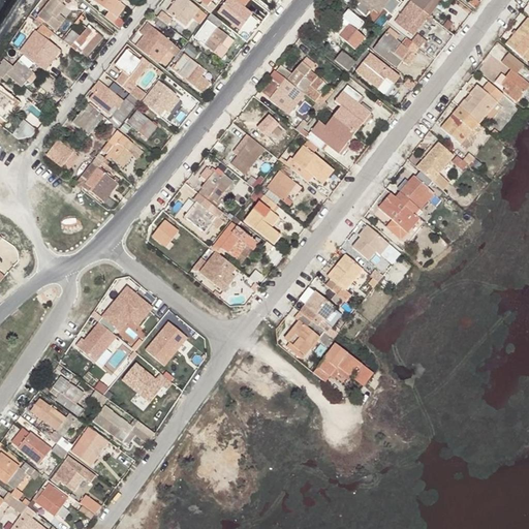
[(52,0),(35,20),(41,24),(42,25),(43,23),(56,32),(61,25),(55,20),(58,16),(65,8),(62,5),(65,0),(52,0)]
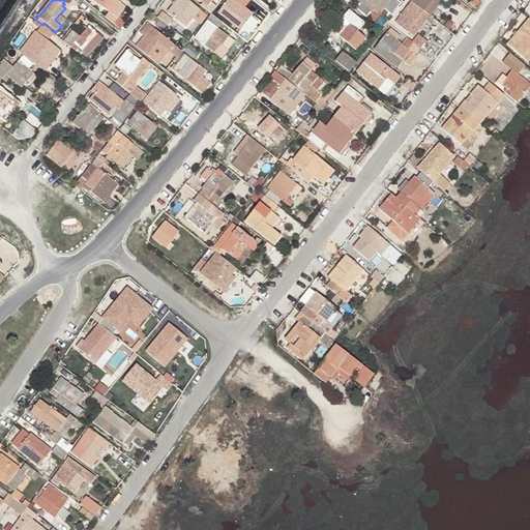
[(116,0),(92,0),(111,15),(120,2),(116,0)]
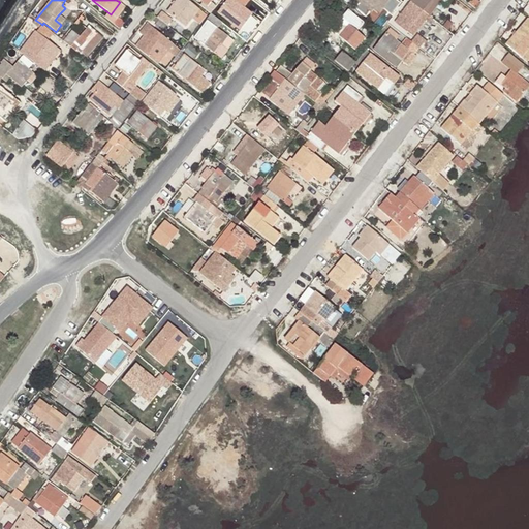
[(186,27),(200,9),(187,0),(179,0),(168,13),(186,27)]
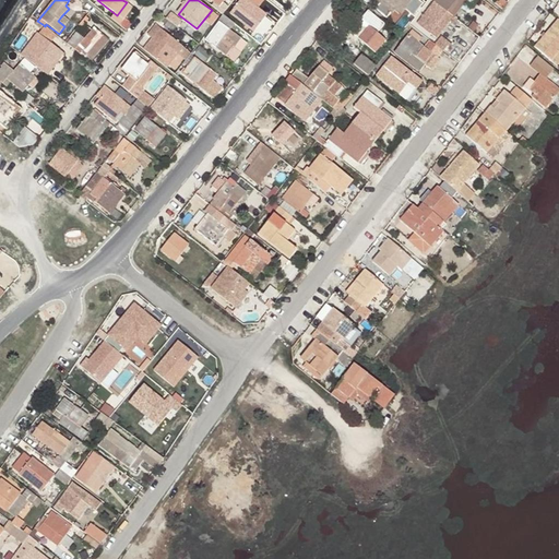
[(254,32),(265,16),(245,0),(241,0),(232,13),(254,32)]
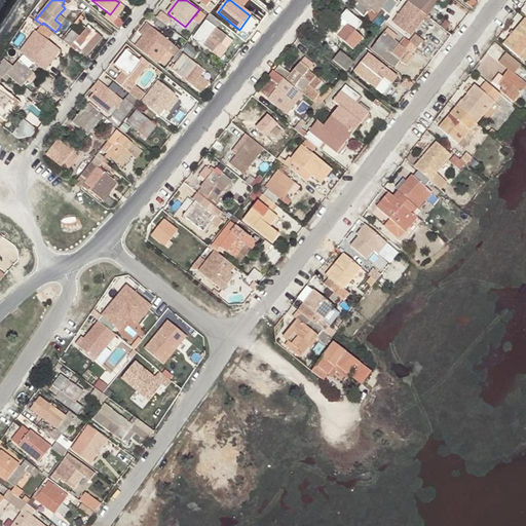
[(372,7),(376,11),(385,0),(353,0),(358,3),(353,8),(364,17),(372,7)]
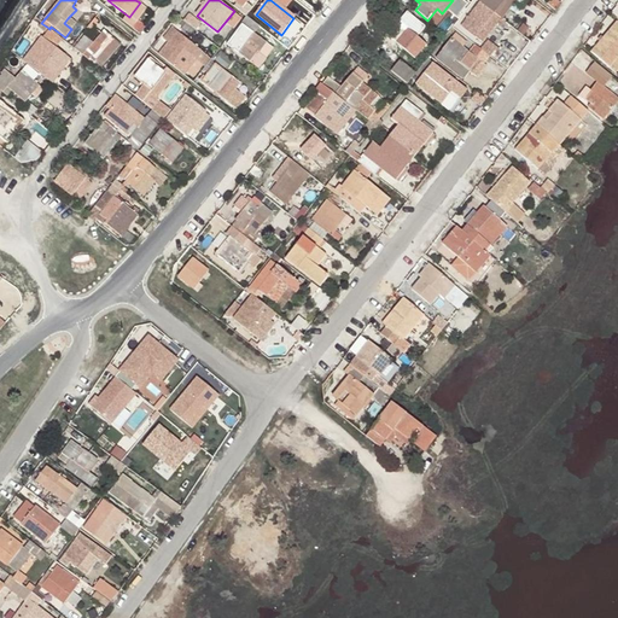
[(458,17),(468,4),(464,0),(455,0),(448,10),(458,17)]
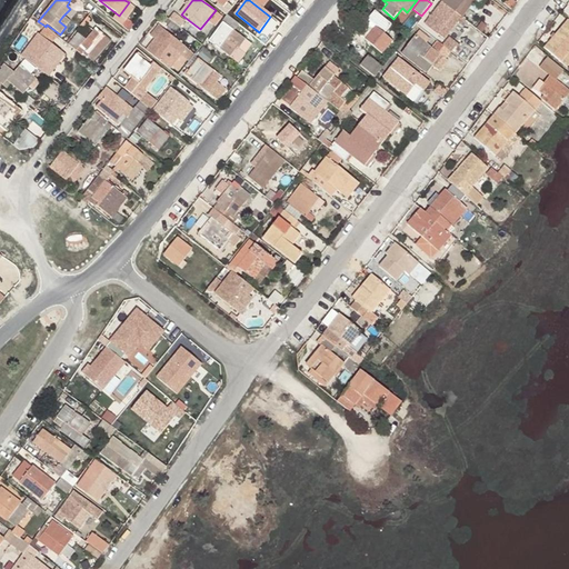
[(443,0),(442,2),(461,17),(475,0),(443,0)]
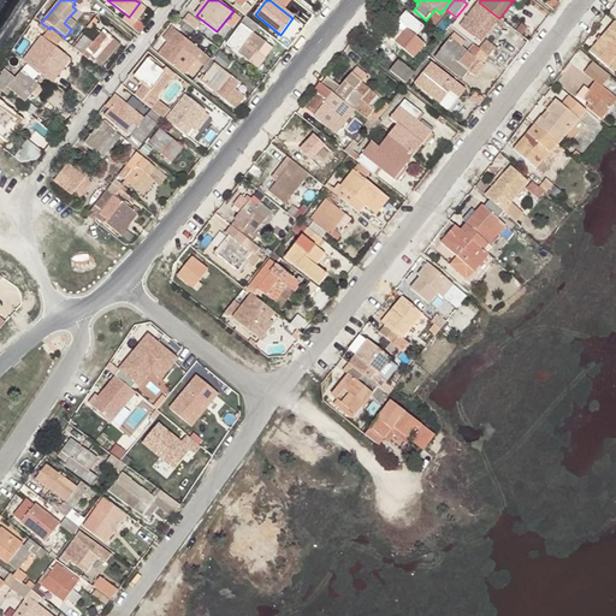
[(140,3),(129,17),(136,21),(146,7),(140,3)]
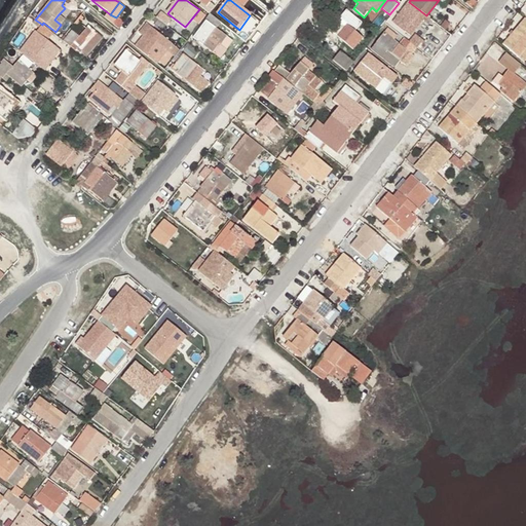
[(428,24),(431,20),(426,15),(409,2),(393,23),(411,36),(423,20),(428,24)]
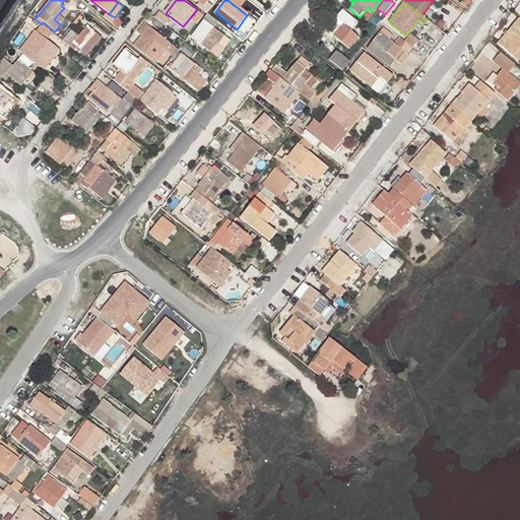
[(364,20),(372,11),(368,7),(360,17),(364,20)]
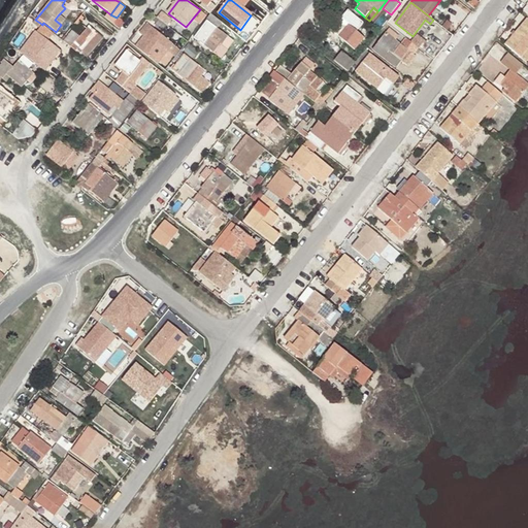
[(223,23),(211,14),(206,21),(207,22),(195,38),(221,59),(227,51),(221,45),(228,37),(218,29),(223,23)]
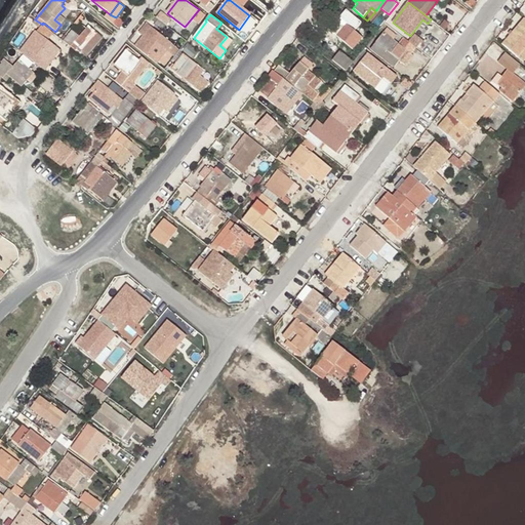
[(64,21),(57,15),(54,19),(61,25),(64,21)]
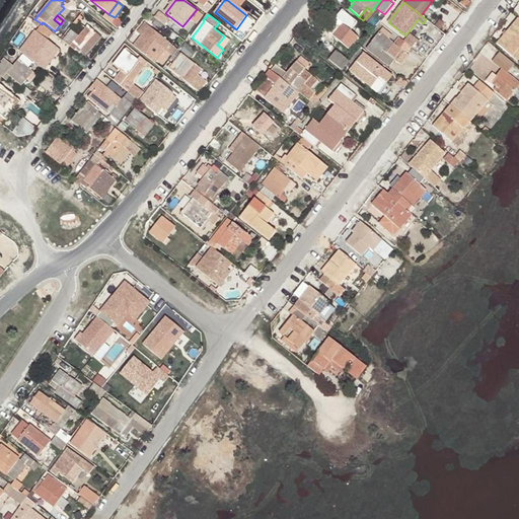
[(253,20),(246,15),(236,29),(242,34),(253,20)]
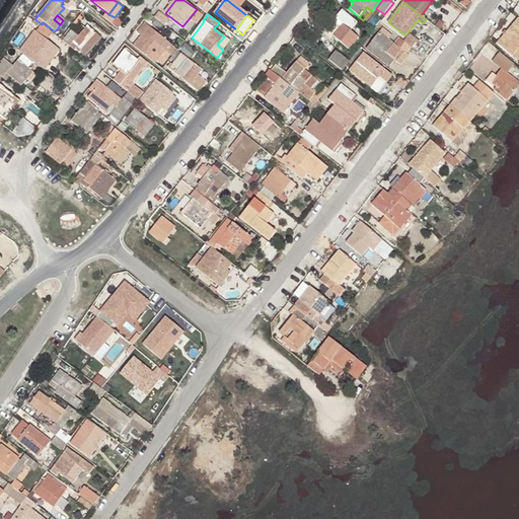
[(343,24),(351,31),(357,24),(349,17),(343,24)]
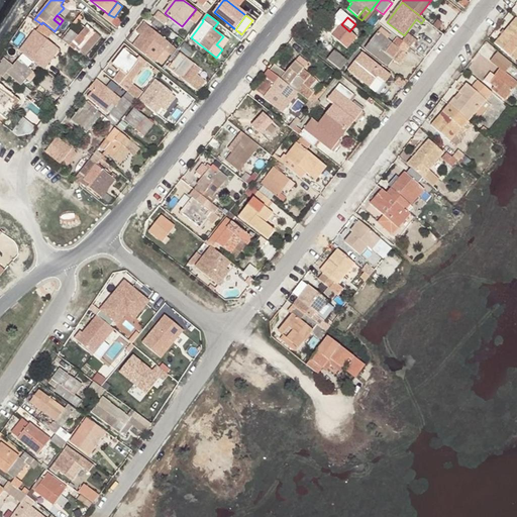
[(516,19),(495,45),(515,62),(516,59),(516,19)]
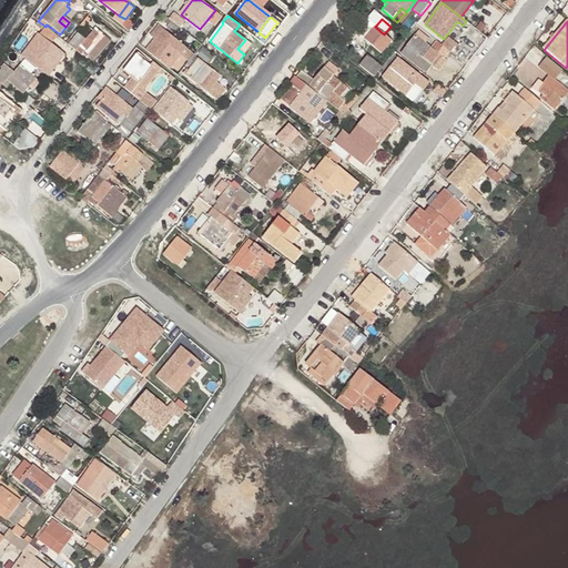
[(57,37),(46,27),(44,26),(38,34),(50,44),(57,37)]
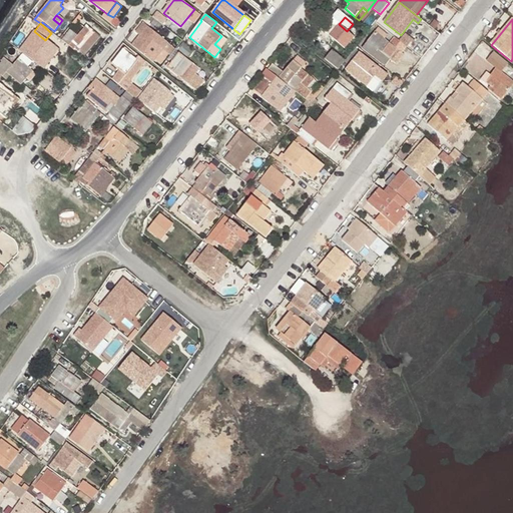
[(355,37),(347,31),(339,24),(330,35),(346,48),(355,37)]
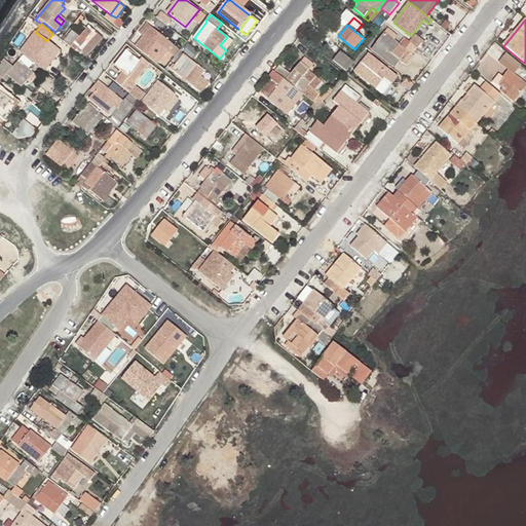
[(71,32),(63,42),(78,54),(81,51),(96,33),(87,27),(78,38),(71,32)]
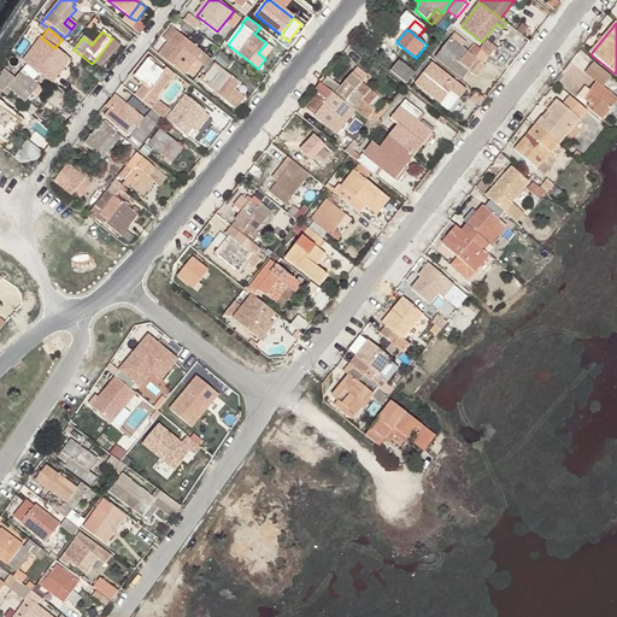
[(159,56),(184,76),(203,52),(177,33),(159,56)]
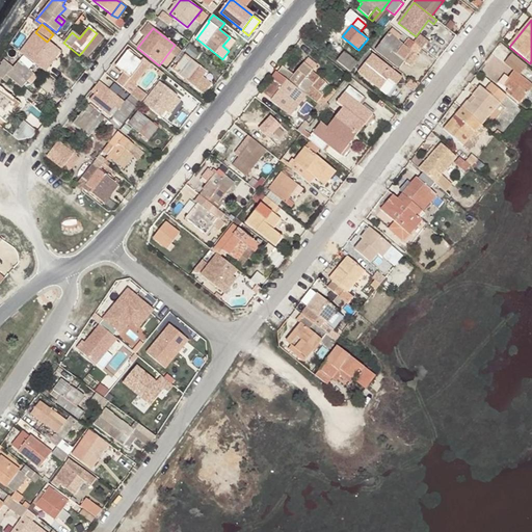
[(415,43),(409,38),(404,46),(398,41),(402,36),(393,29),(376,49),(400,68),(404,61),(408,64),(421,48),(415,43)]
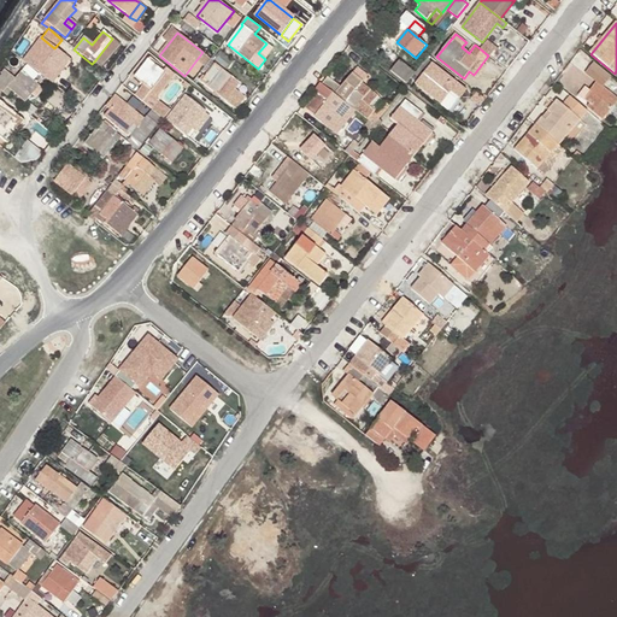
[(41,37),(22,62),(51,84),(70,59),(54,48),(41,37)]
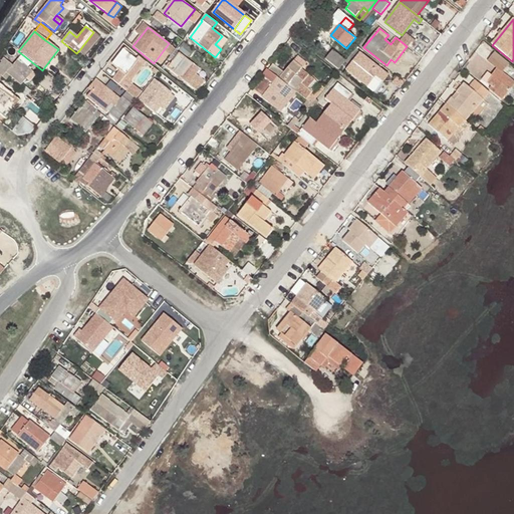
[(99,37),(93,32),(79,50),(85,54),(99,37)]
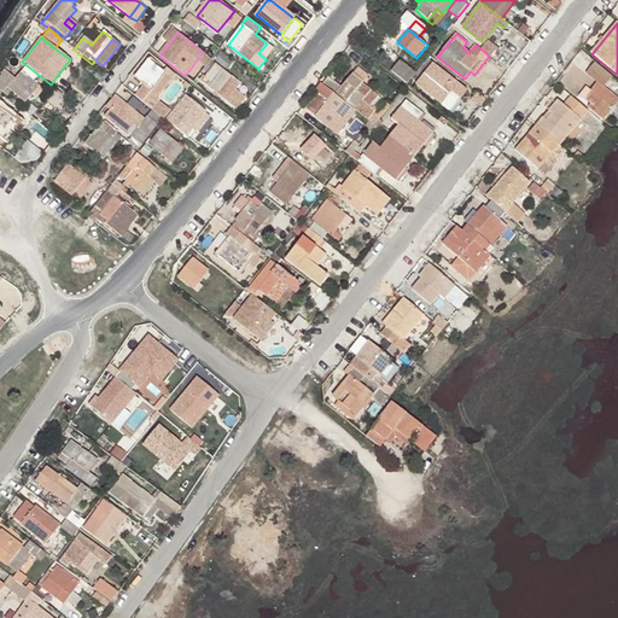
[(482,50),(489,56),(490,57),(497,48),(488,41),(482,50)]
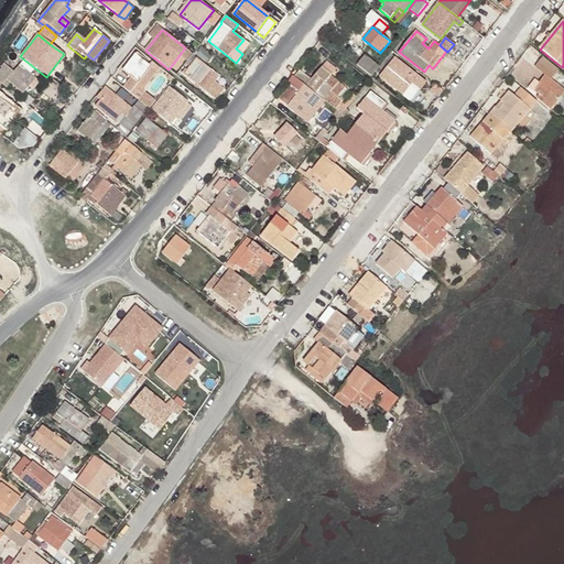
[(250,45),(243,40),(236,49),(242,54),(250,45)]
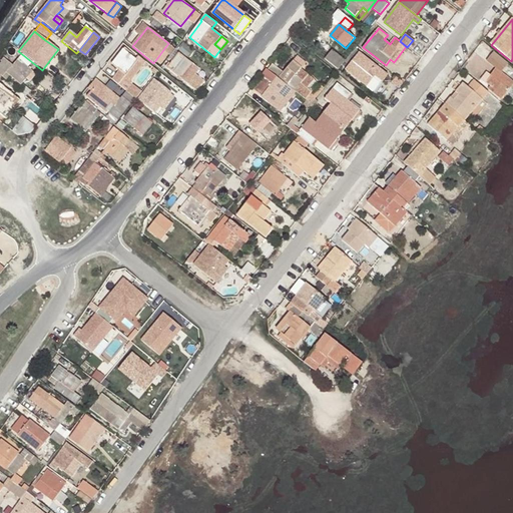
[(79,50),(76,53),(82,58),(85,54),(79,50)]
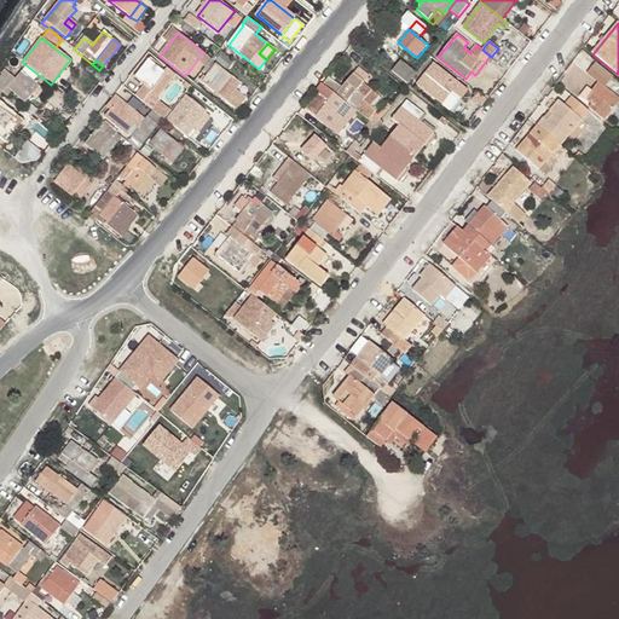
[(150,110),(173,80),(149,61),(136,77),(145,86),(136,98),(150,110)]
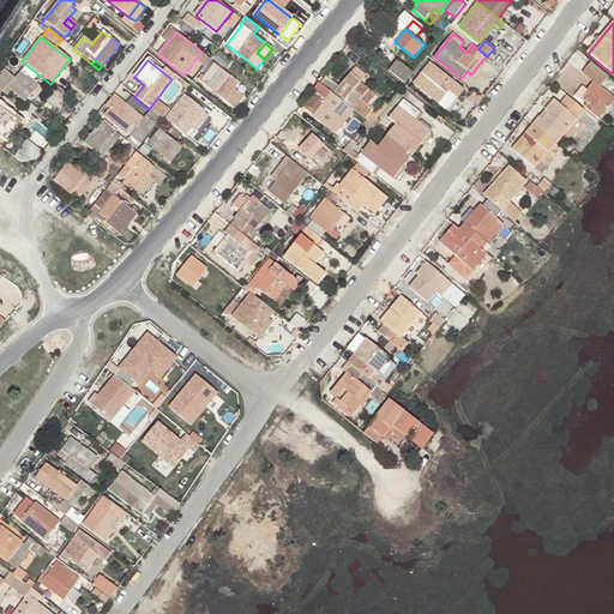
[(390,71),(405,84),(413,73),(398,60),(390,71)]
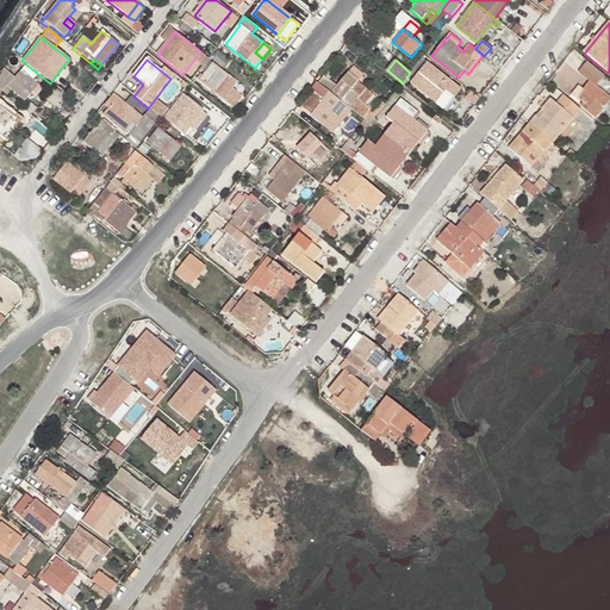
[(454,98),(461,89),(427,62),(411,83),(443,109),(452,97),(454,98)]
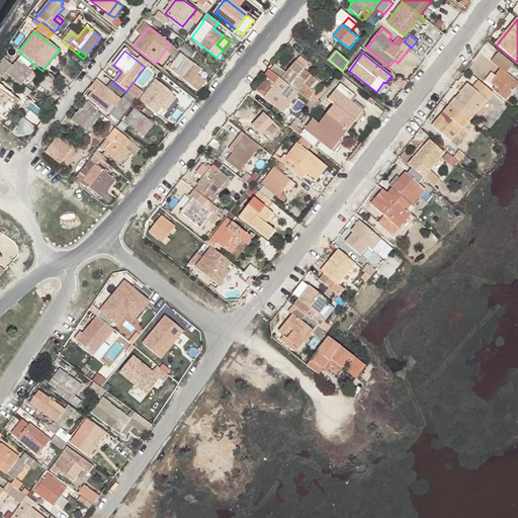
[(189,84),(200,69),(181,54),(169,69),(189,84)]
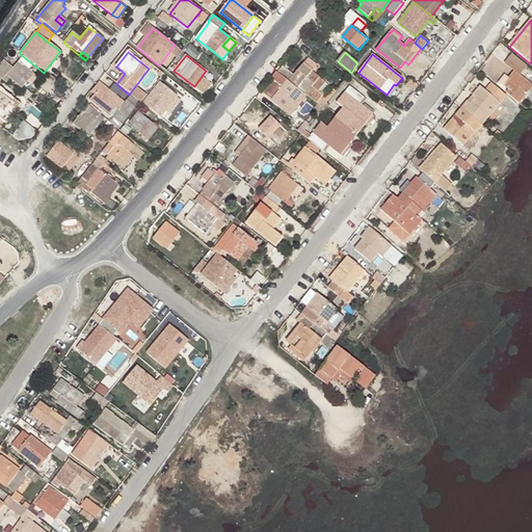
[(506,92),(519,103),(531,85),(520,75),(527,68),(511,55),(504,63),(513,72),(507,78),(509,79),(505,85),(504,86),(509,89),(506,92)]
